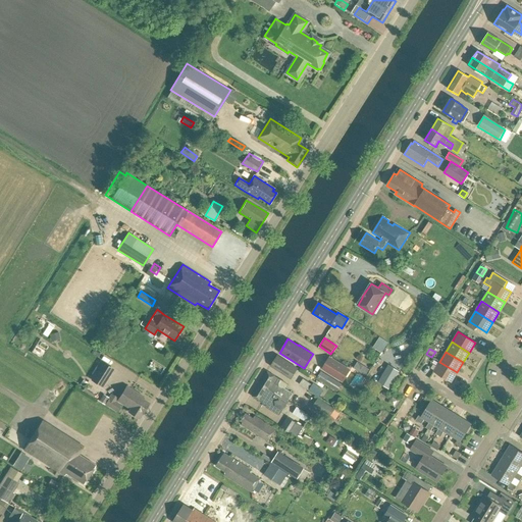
[(292,379),(299,368),(278,355),(270,366),(292,379)]
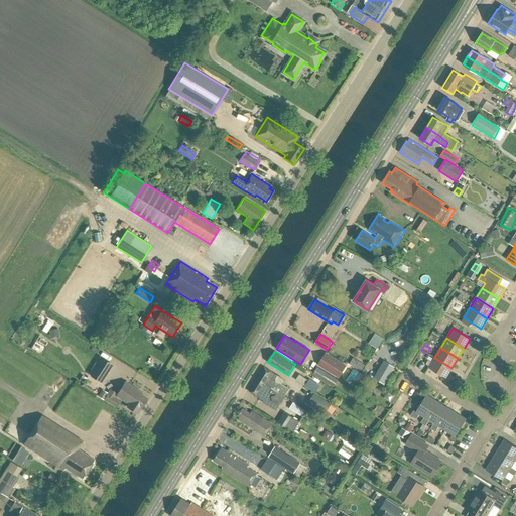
[(318,365),(339,378),(347,366),(327,352),(318,365)]
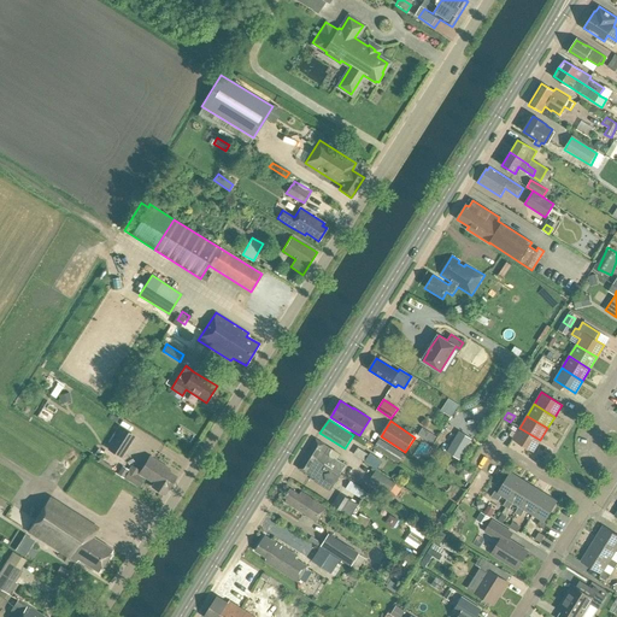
[(121,428),(107,448),(119,457),(134,435),(121,428)]
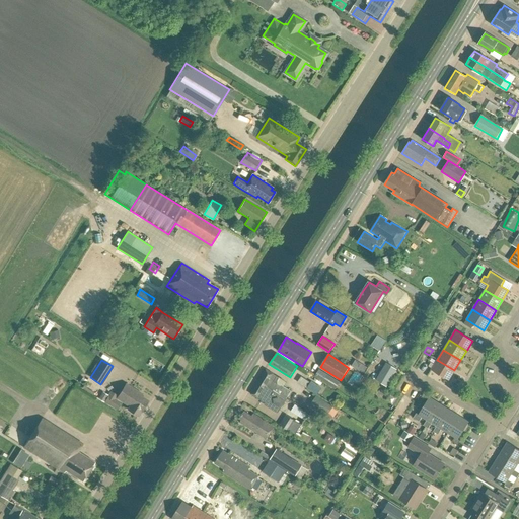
[(448,380),(454,370),(437,360),(431,370),(448,380)]
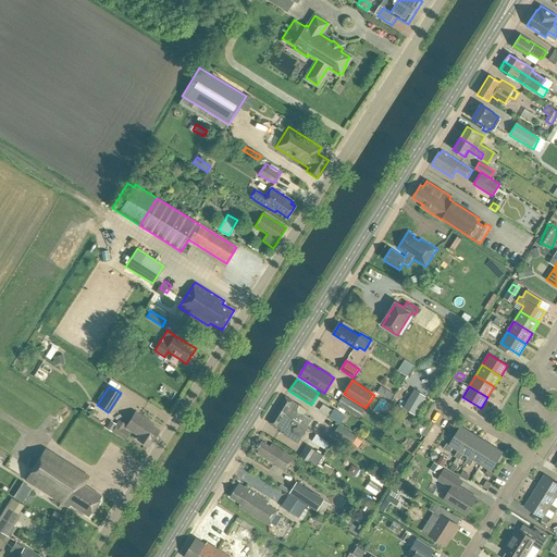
[(415,387),(404,406),(416,413),(426,395),(415,387)]
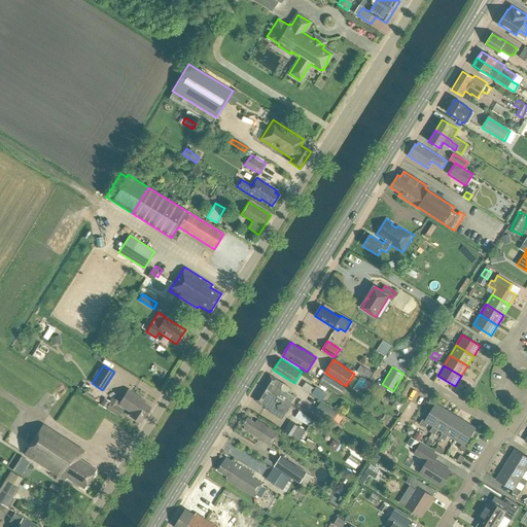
[(286,401),(292,403),(296,396),(286,390),(285,391),(278,387),(281,382),(271,375),(262,387),(274,394),(277,395),(286,401)]
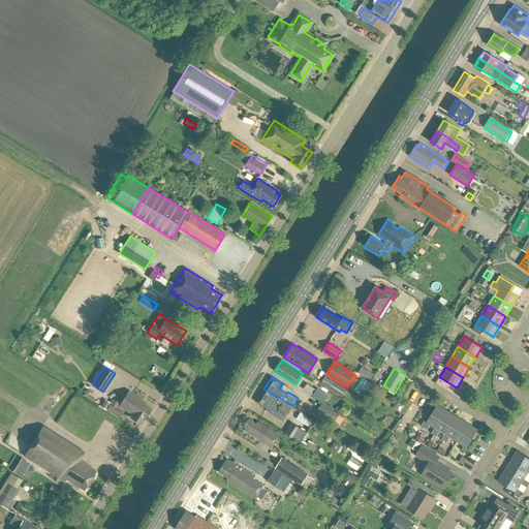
[(329,390),(341,397),(345,390),(334,382),(329,390)]
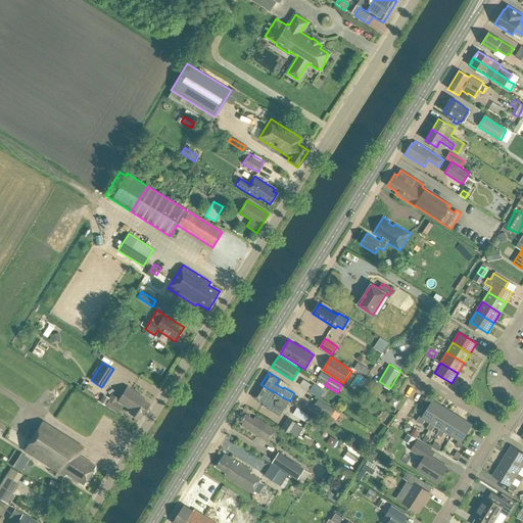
[(281,416),(290,400),(284,398),(275,392),(272,391),(260,384),(253,396),(269,406),(267,409),(279,416),(281,416)]
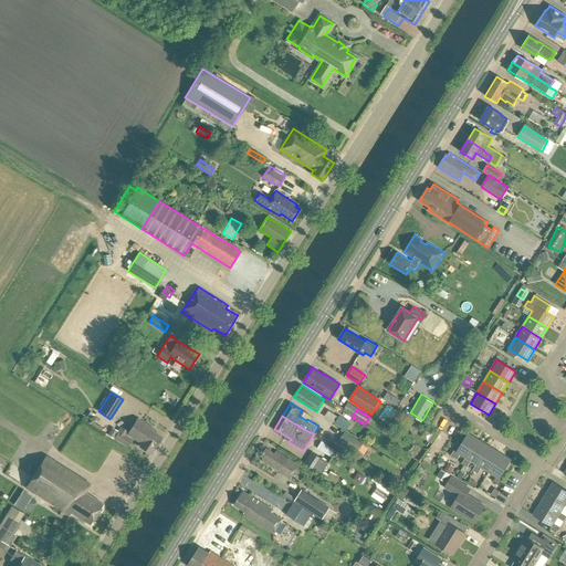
[(334,423),(345,431),(350,423),(339,416),(334,423)]
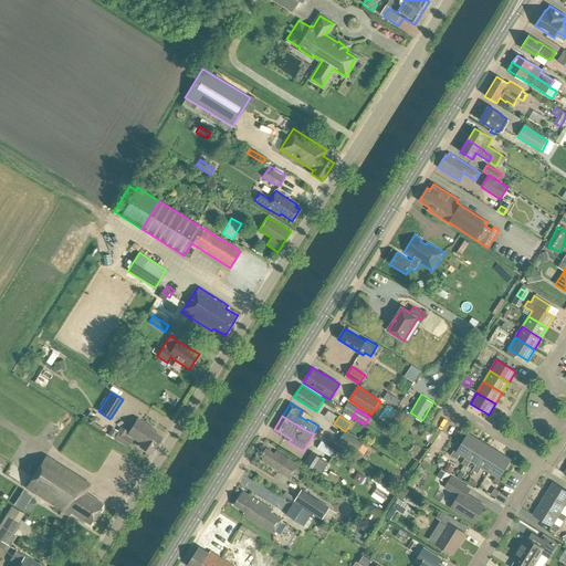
[(154,449),(161,438),(152,431),(153,429),(137,419),(127,435),(142,443),(139,447),(150,453),(153,449),(154,449)]
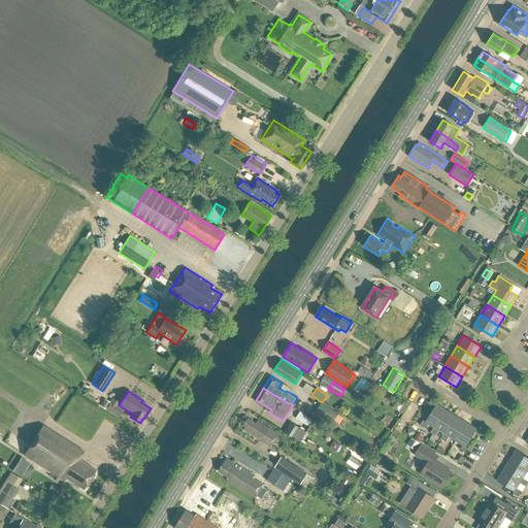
[(100,406),(105,409),(106,407),(109,402),(104,399),(100,406)]
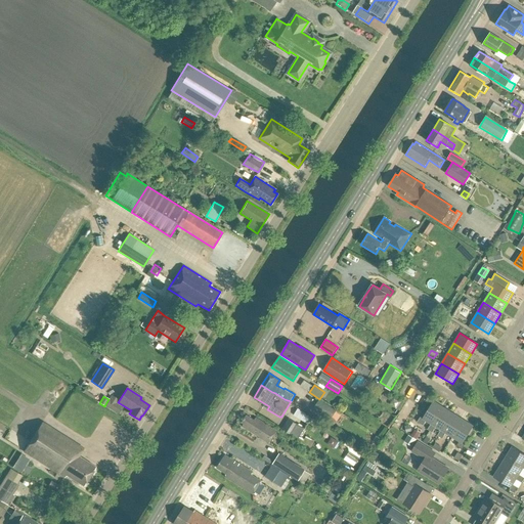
[(105,404),(104,406),(117,413),(121,406),(115,403),(108,399),(105,404)]
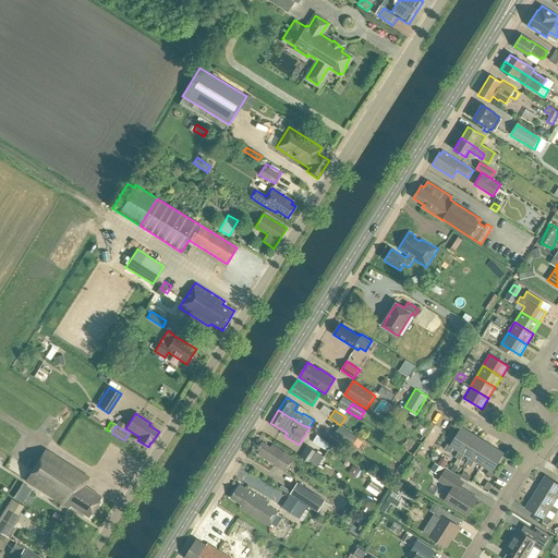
[(353,446),(359,438),(340,426),(335,434),(353,446)]
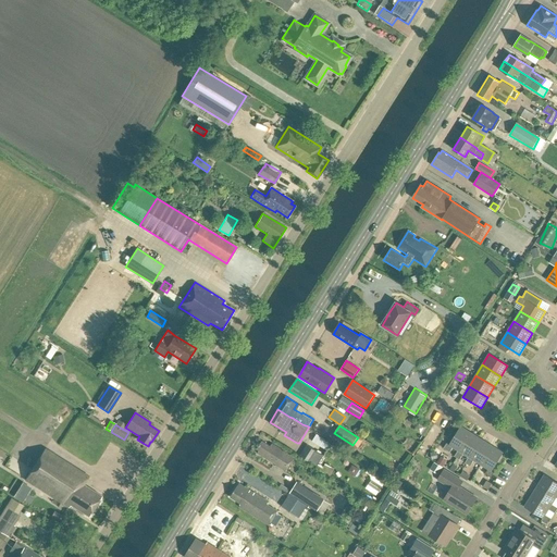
[(459,452),(471,433),(460,426),(448,445),(446,443),(443,448),(449,453),(453,447),(458,450),(459,452)]
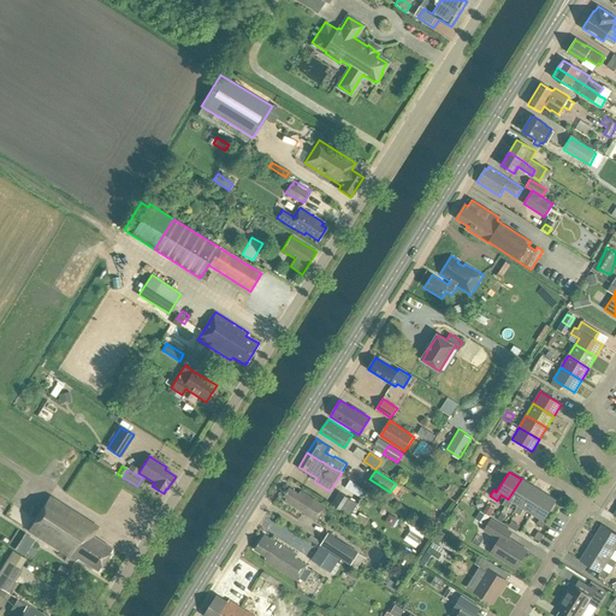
[(520,507),(532,486),(521,479),(508,499),(507,498),(502,505),(508,508),(511,502),(517,505),(520,507)]
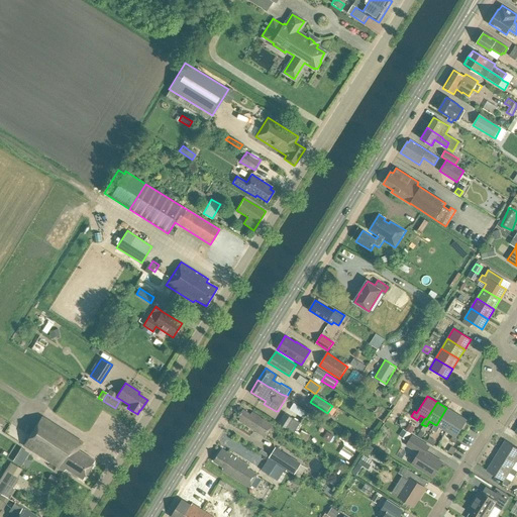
[(446,431),(456,414),(446,408),(436,425),(434,424),(431,430),(436,432),(439,427),(446,431)]
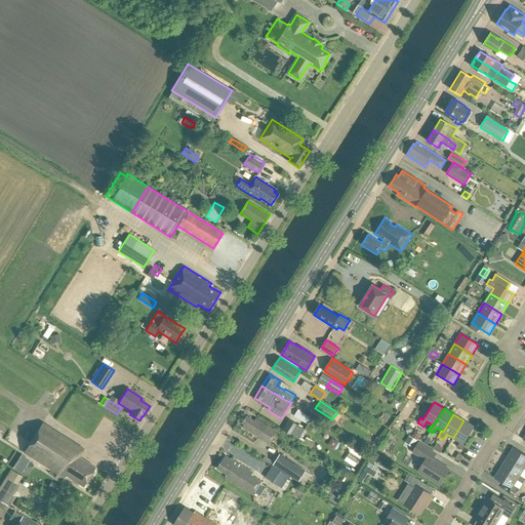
[(257,421),(252,418),(247,415),(242,423),(244,425),(243,427),(271,445),(279,433),(269,427),(258,419),(257,421)]
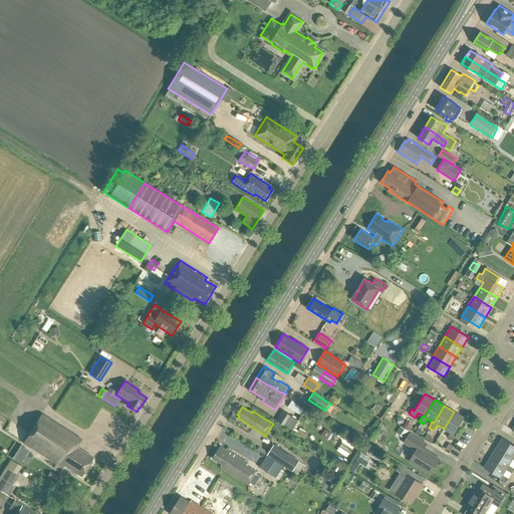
[(293,430),(299,422),(283,412),(276,421),(286,427),(287,426),(293,430)]
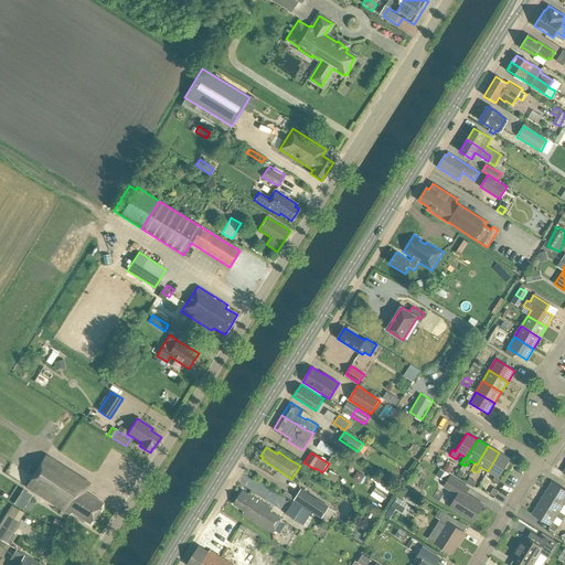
[(499,452),(488,471),(494,476),(491,481),(498,484),(501,480),(499,478),(510,459),(499,452)]
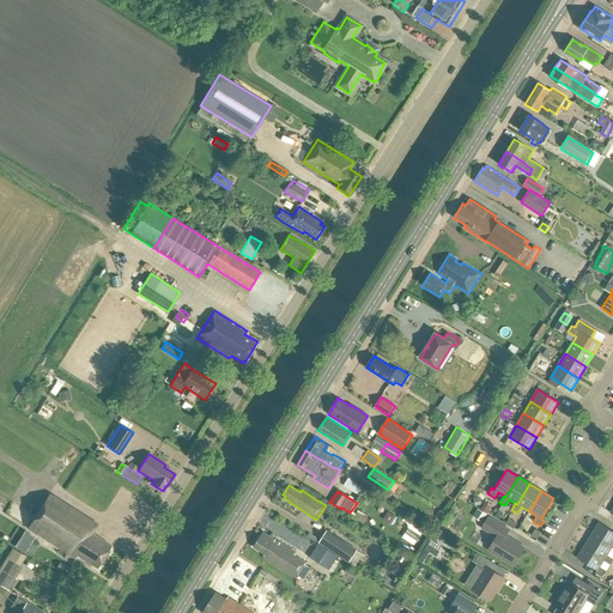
[(98,569),(111,546),(91,533),(97,525),(49,495),(28,528),(76,559),(78,556),(98,569)]
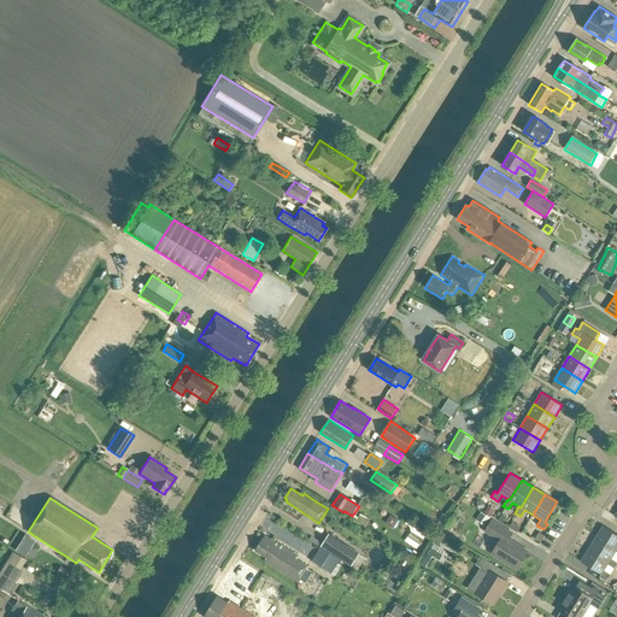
[(487,507),(483,512),(491,517),(494,511),(487,507)]
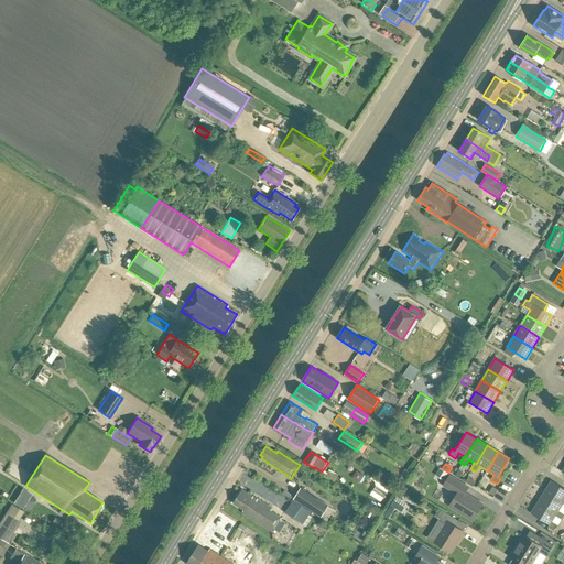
[(441,469),(437,475),(443,479),(446,473),(441,469)]
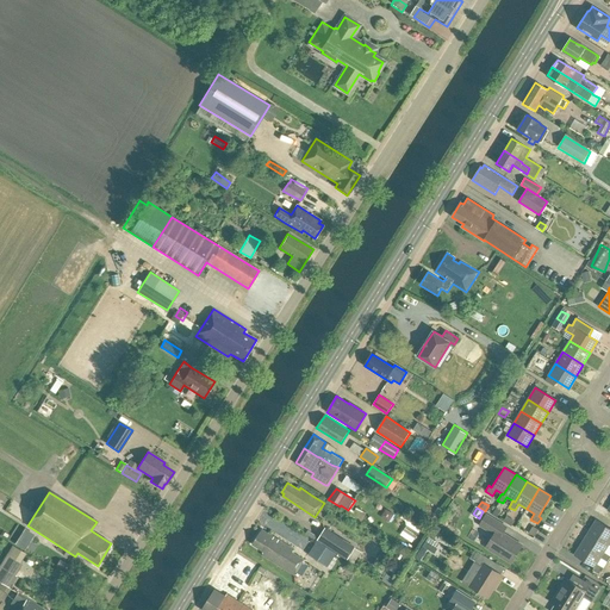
[(336,511),(332,520),(343,523),(346,515),(336,511)]
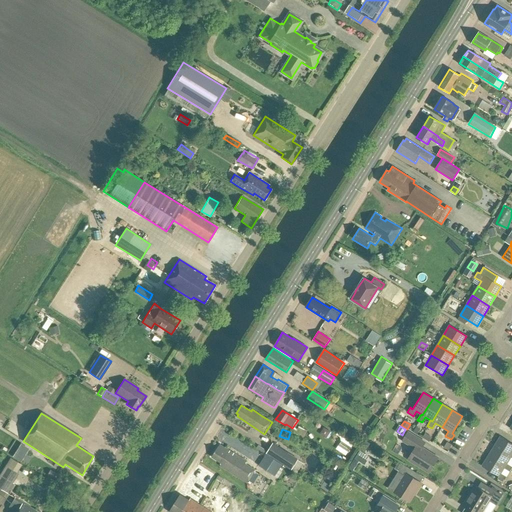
[(429,473),(438,458),(421,448),(425,442),(408,432),(403,441),(415,448),(408,459),(429,473)]
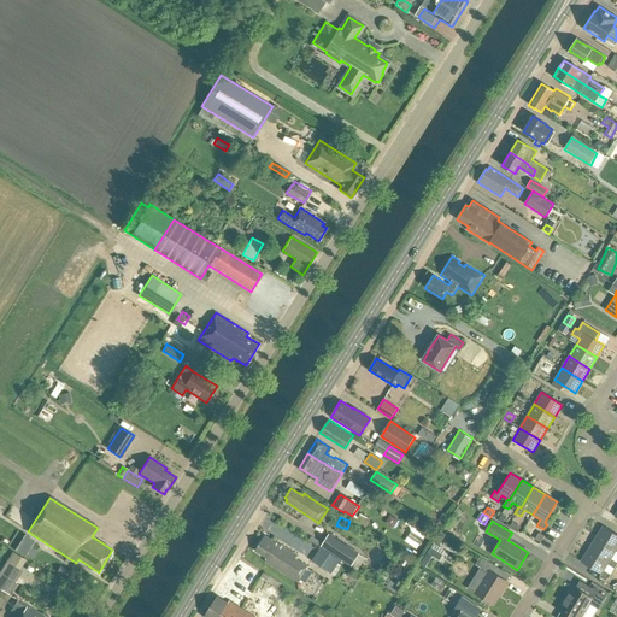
[(512,522),(509,528),(517,533),(521,527),(512,522)]
